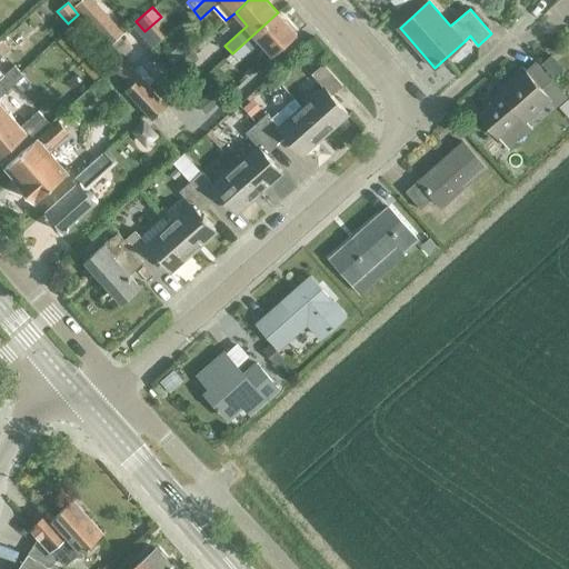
[(297,33),(278,12),(232,53),(238,60),(260,41),(272,55),(297,33)]
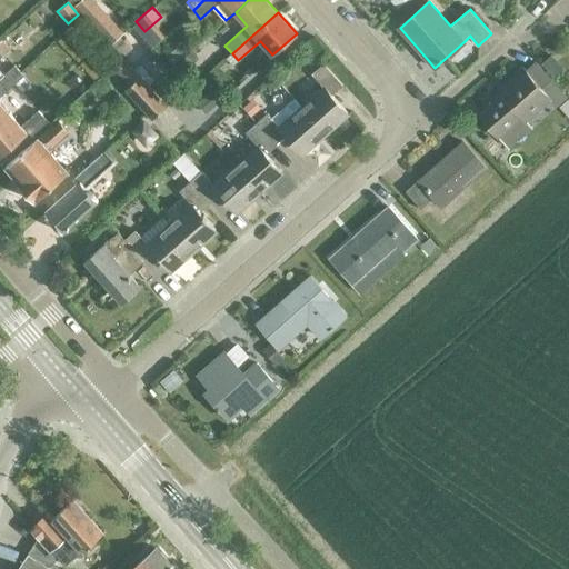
[(107,16),(95,28),(110,45),(118,38),(123,32),(107,16)]
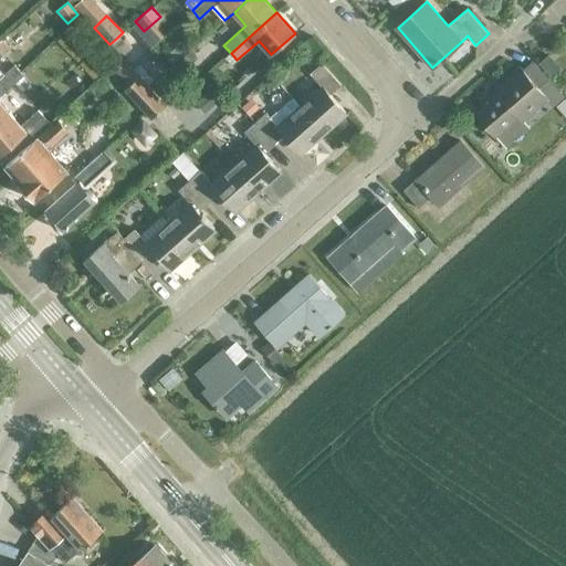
[(154,25),(140,38),(149,48),(163,35),(154,25)]
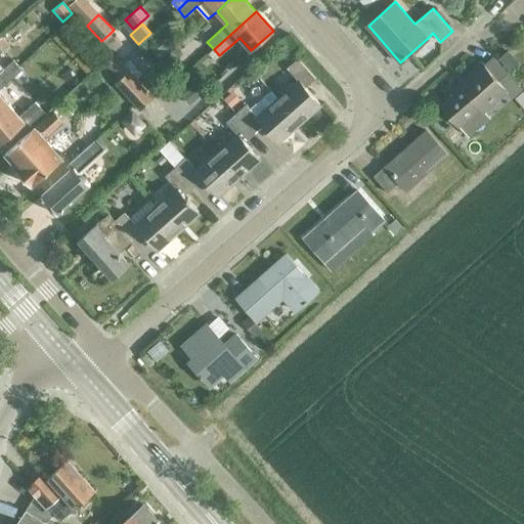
[(108,35),(101,41),(113,53),(120,46),(108,35)]
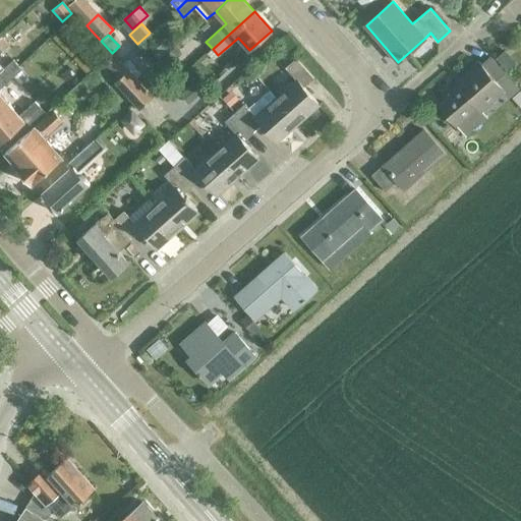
[(158,46),(152,51),(160,59),(165,55),(158,46)]
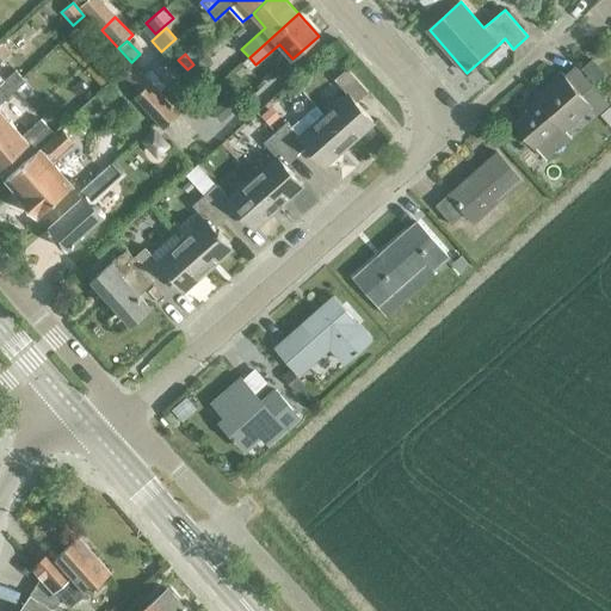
[(205,55),(193,65),(201,73),(213,63),(205,55)]
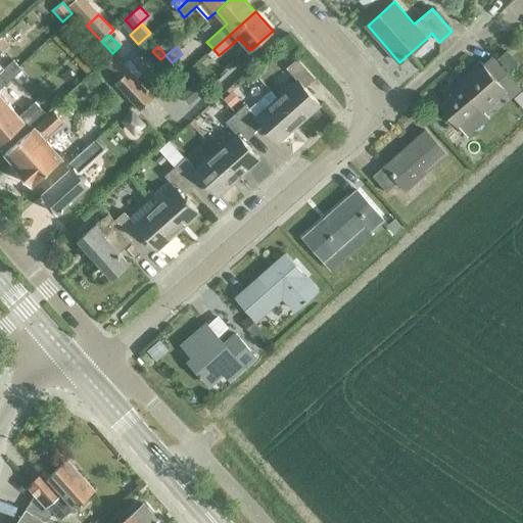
[(4,68),(0,63),(0,51),(1,50),(0,48),(0,88),(22,68),(13,59),(4,68)]
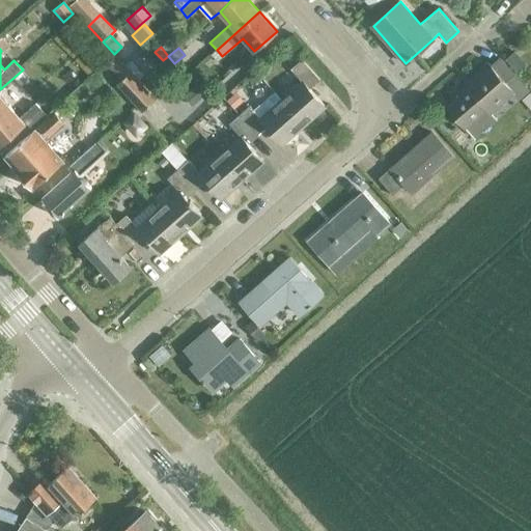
[(514,51),(502,62),(512,75),(525,64),(514,51)]
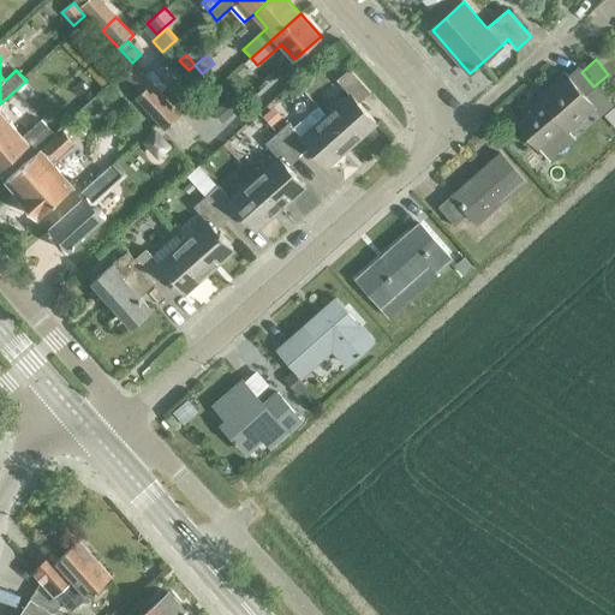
[(165,129),(181,114),(135,61),(124,71),(142,91),(136,96),(165,129)]
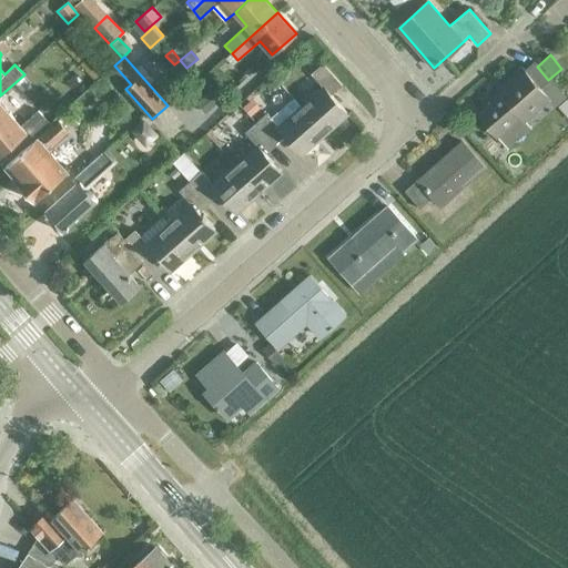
[(324,87),(302,105),(325,132),(348,113),(333,94),(343,85),(324,63),(313,72),(324,87)]
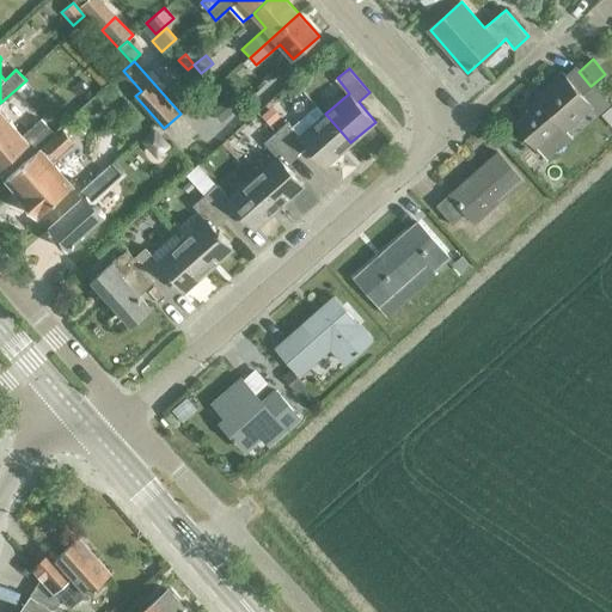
[(591,86),(579,72),(576,68),(565,77),(562,73),(539,92),(544,98),(515,123),(536,147),(561,126),(565,130),(591,109),(597,116),(609,105),(591,86)]
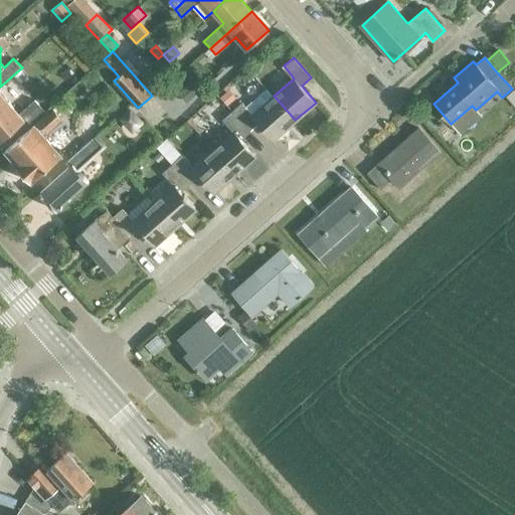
[(186,105),(205,89),(196,77),(177,93),(186,105)]
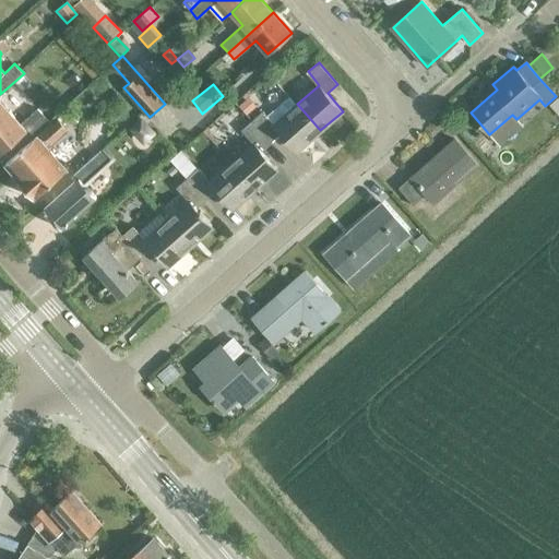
[(249,96),(239,105),(247,114),(257,105),(249,96)]
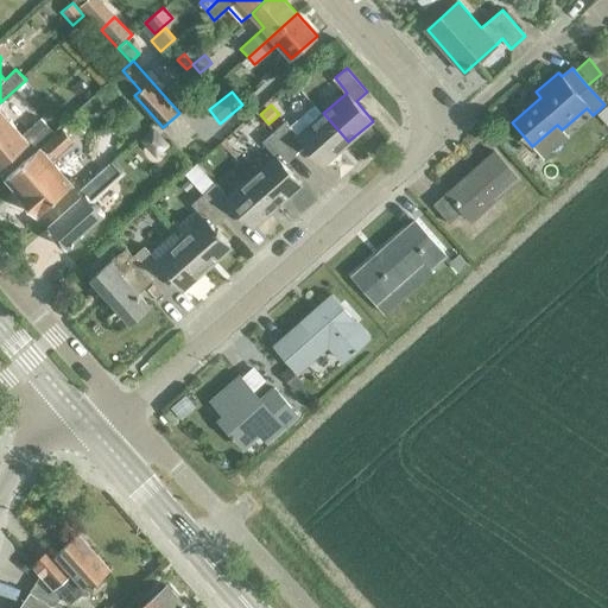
[(348,141),(323,113),(316,105),(292,125),(287,119),(274,131),(297,154),(308,145),(323,163),(348,141)]
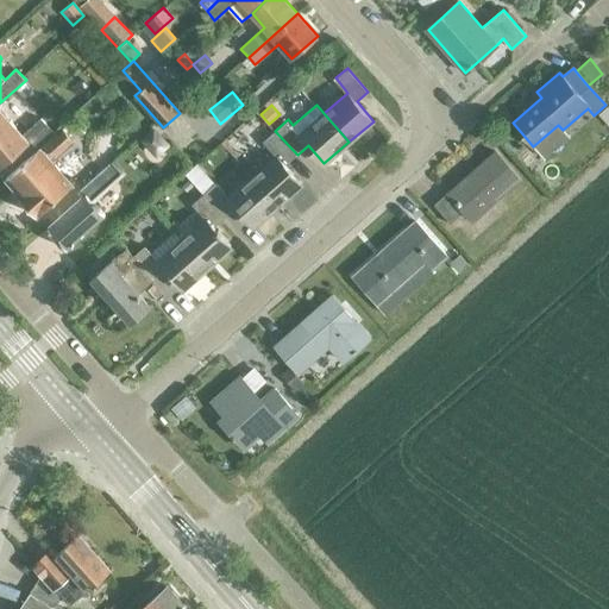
[(606,121),(608,118),(608,108),(607,106),(598,113),(606,121)]
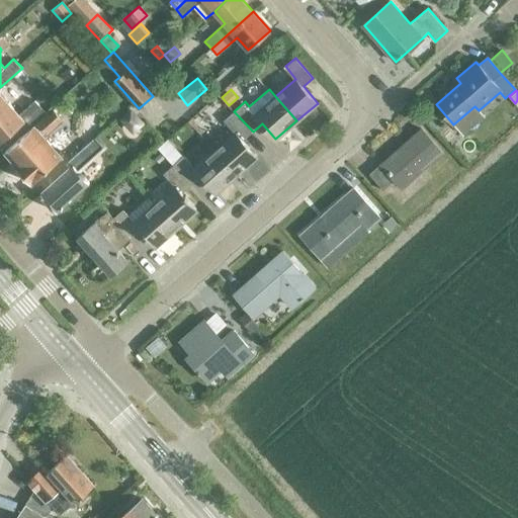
[(27,132),(48,114),(35,100),(18,114),(0,92),(0,140),(20,122),(27,132)]
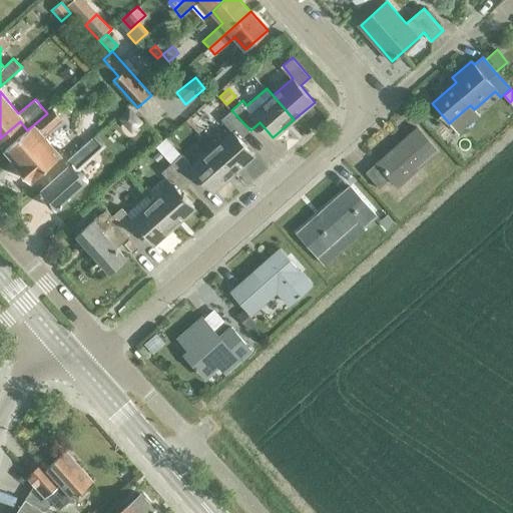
[(129,104),(118,114),(125,122),(131,129),(142,119),(129,104)]
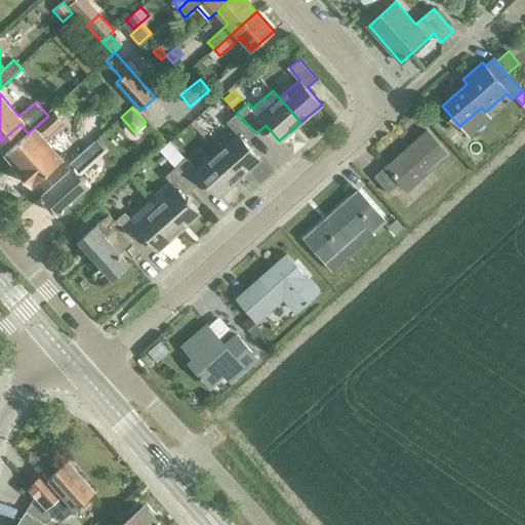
[(48,116),(28,133),(6,153),(17,167),(33,185),(64,158),(46,137),(65,121),(55,110),(48,116)]
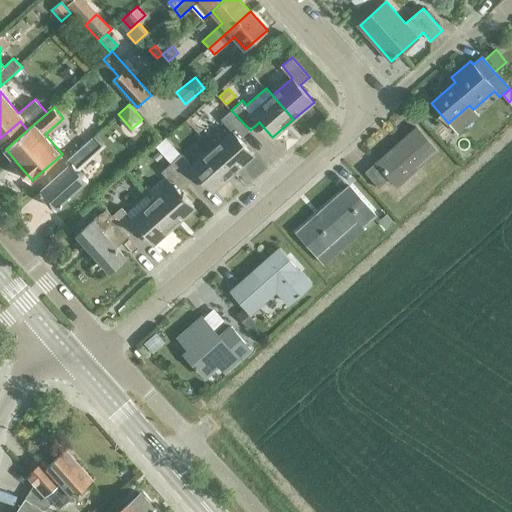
[(250,130),(231,110),(222,118),(233,131),(212,148),(234,172),(254,154),(241,138),(250,130)]
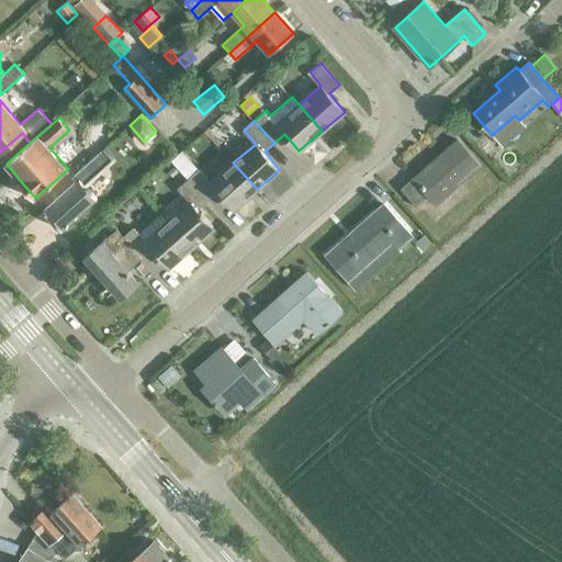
[(438,205),(482,168),(456,138),(413,176),(414,177),(401,188),(416,204),(428,194),(438,205)]
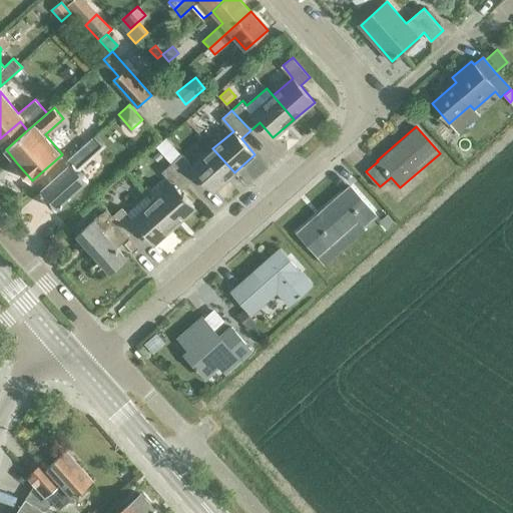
[(76,167),(101,144),(94,136),(68,159),(72,163),(41,191),(57,209),(88,181),(76,167)]
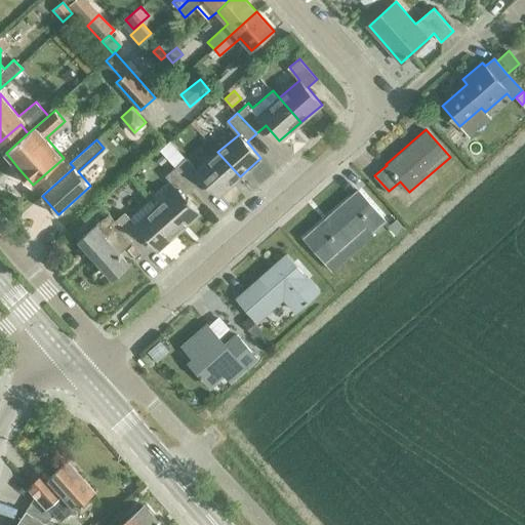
[(186,157),(176,166),(195,188),(204,179),(217,195),(240,176),(217,152),(197,170),(186,157)]
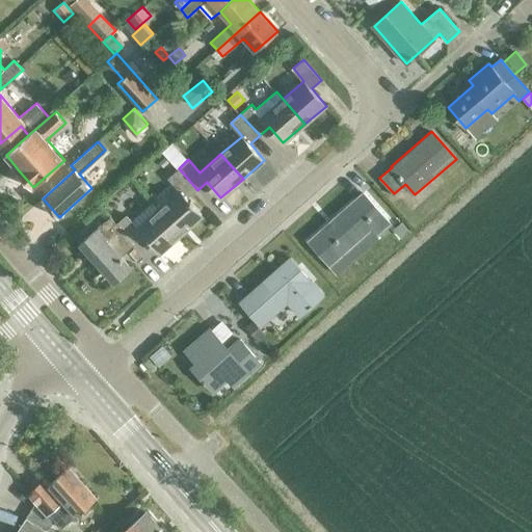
[(166,156),(159,161),(164,166),(170,161),(166,156)]
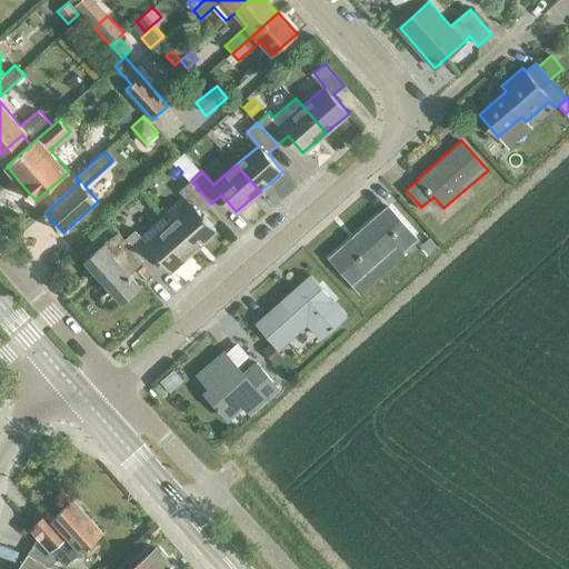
[(192,205),(170,223),(192,249),(216,229),(201,212),(211,203),(191,180),(179,190),(192,205)]
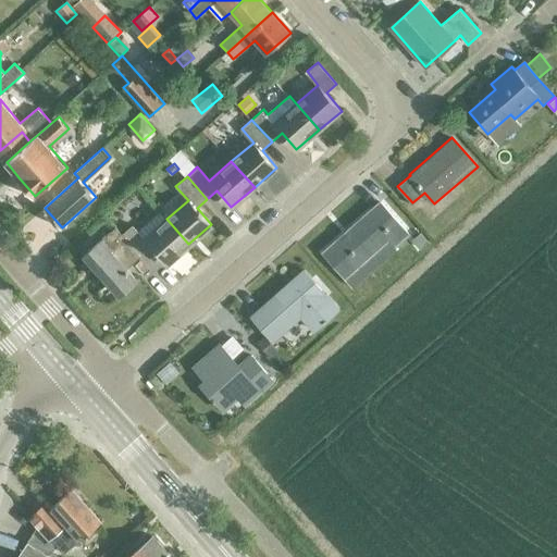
[(130,194),(120,202),(125,209),(135,199),(130,194)]
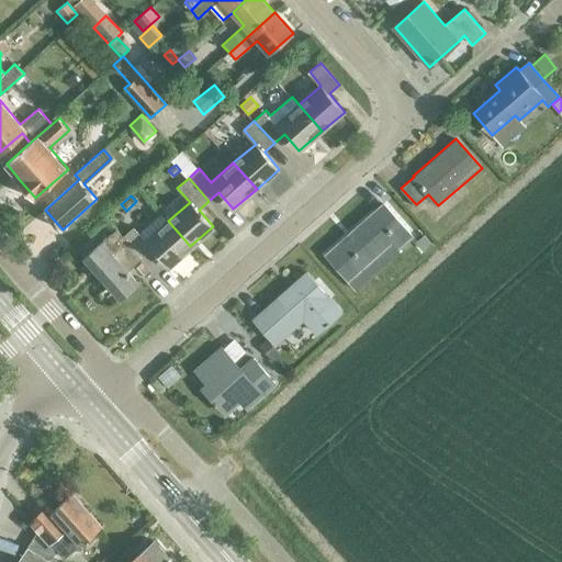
[(397,248),(411,236),(383,204),(326,255),(348,279),(392,240),(397,248)]
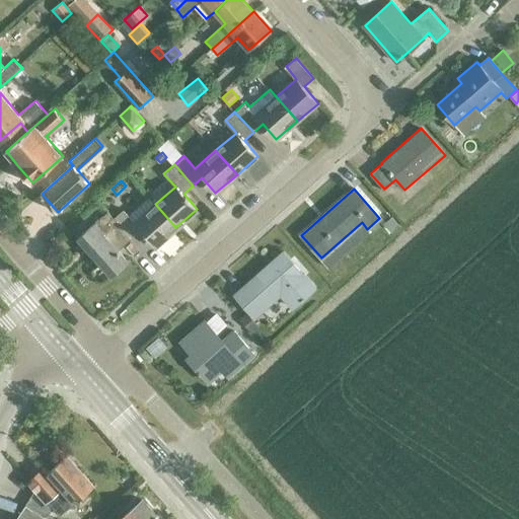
[(124,209),(114,218),(132,238),(142,230),(155,244),(175,227),(155,204),(134,221),(124,209)]
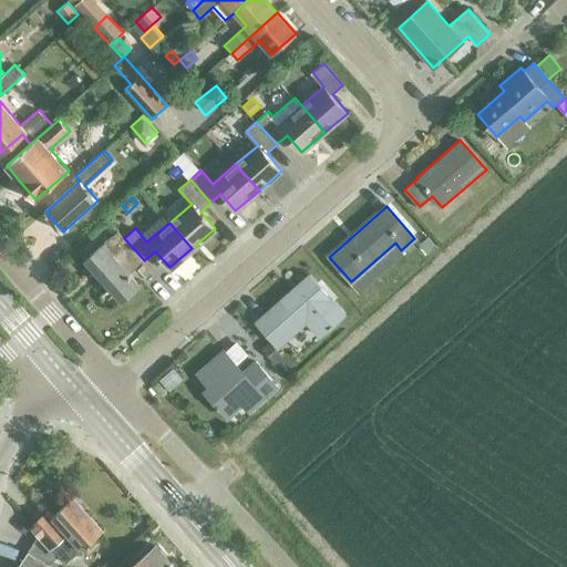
[(144,260),(124,238),(117,230),(85,258),(121,299),(138,285),(129,274),(144,260)]
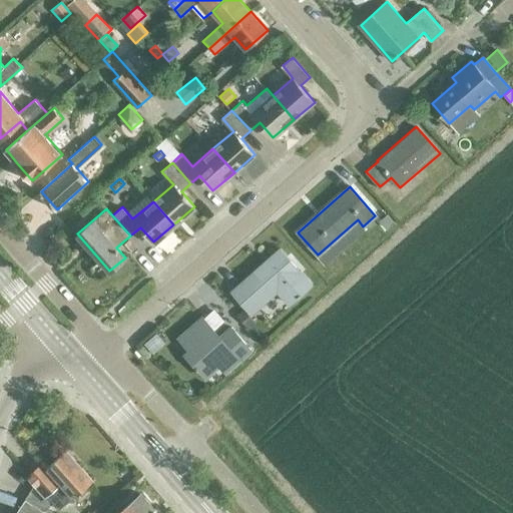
[(387,213),(379,220),(387,229),(394,222),(387,213)]
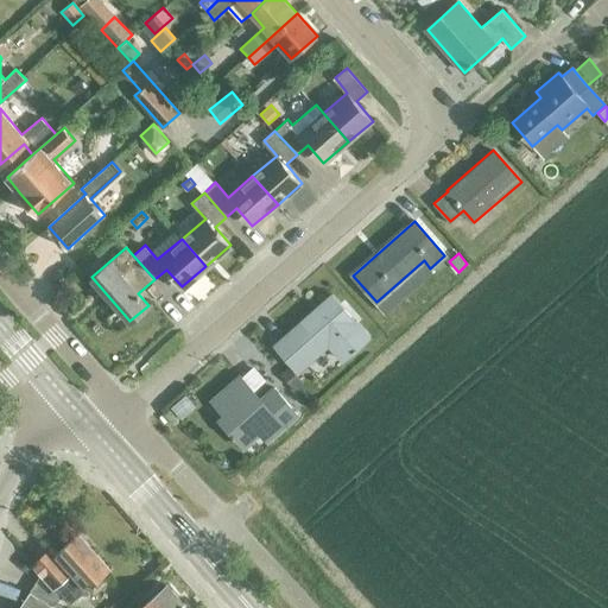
[(342,361),(369,336),(335,299),(311,321),(308,316),(286,335),(289,339),(278,348),(297,371),(327,344),(342,361)]
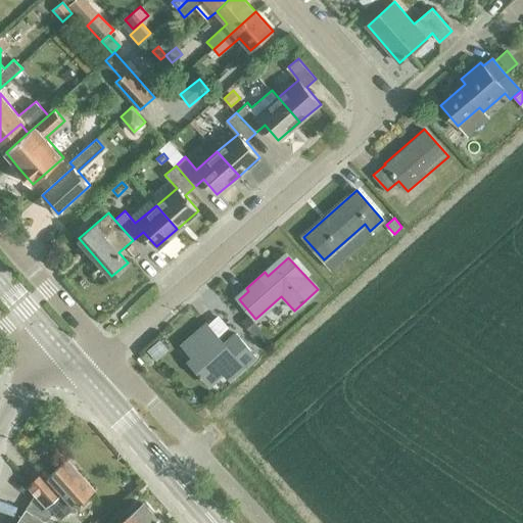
[(248,315),(241,321),(252,334),(259,328),(248,315)]
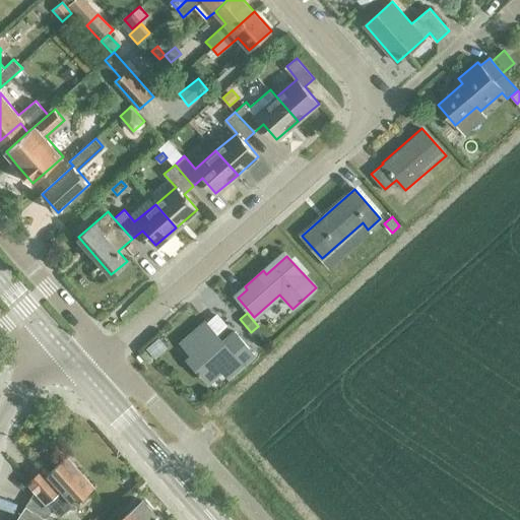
[(226,378),(254,354),(235,332),(223,341),(206,321),(181,343),(191,355),(187,359),(207,382),(220,370),(226,378)]
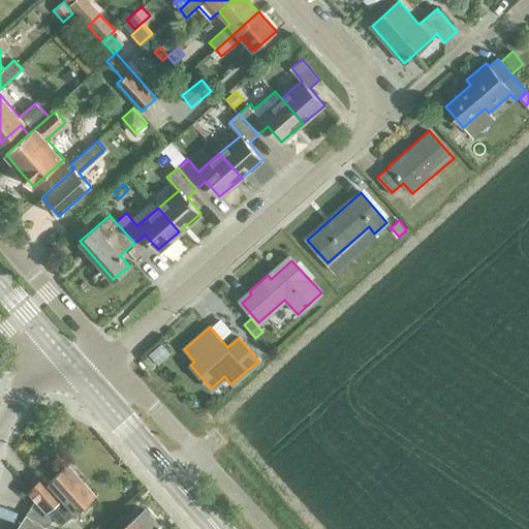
[(45,526),(55,518),(60,524),(93,495),(67,466),(49,483),(43,477),(29,491),(35,498),(25,515),(45,526)]
